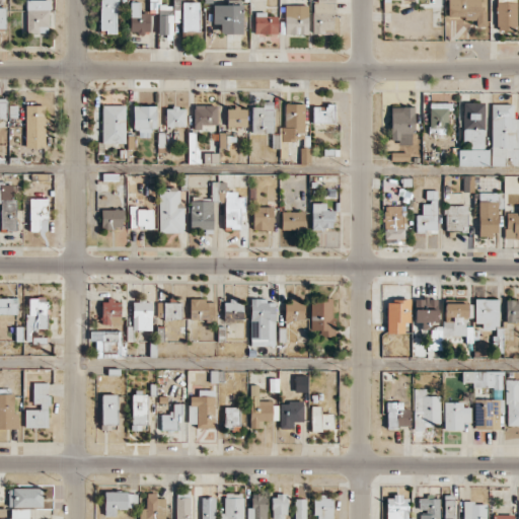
[(25,0),(25,32),(49,32),(49,0),(25,0)]
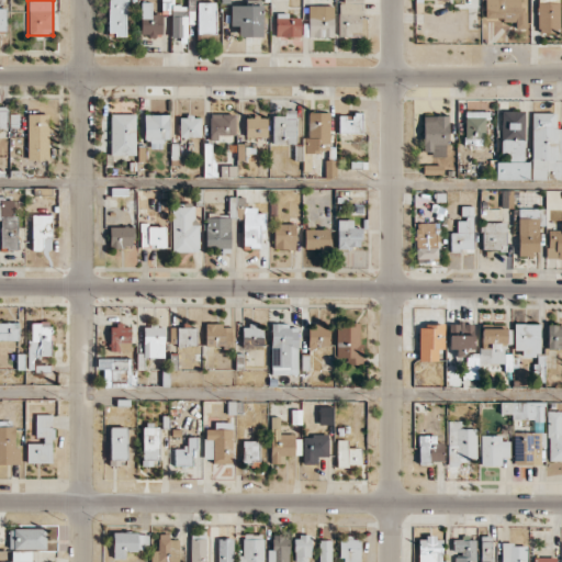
[(108,0),(109,34),(126,34),(125,0),(108,0)]
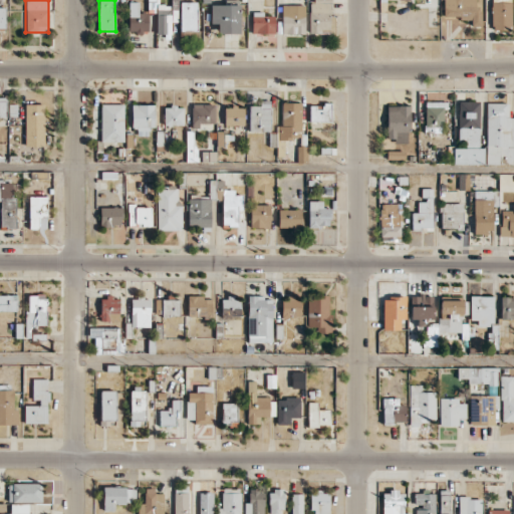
[(330,33),(330,0),(310,0),(310,33),(330,33)]
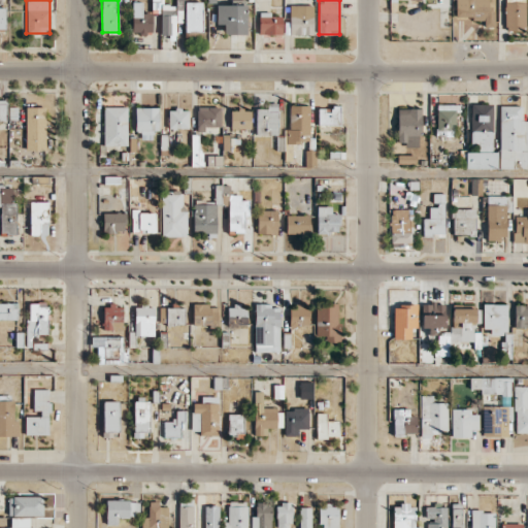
[(453,0),(454,19),(484,19),(484,27),(494,27),(494,7),(489,7),(488,0),(453,0)]
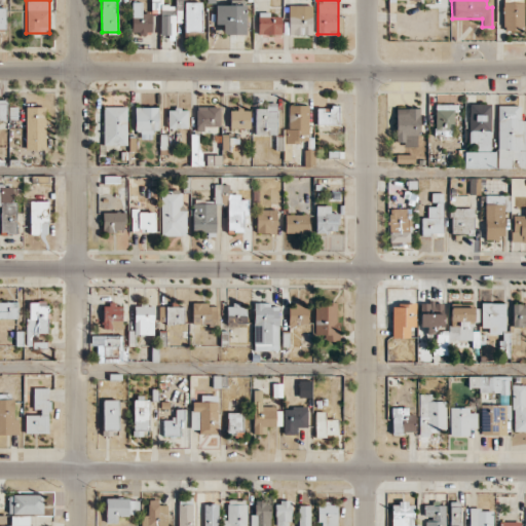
[(523,30),(522,0),(502,0),(503,31),(523,30)]
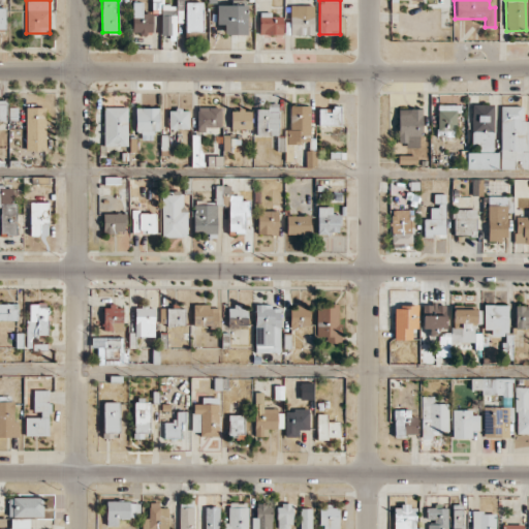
[(153,33),(152,12),(143,12),(143,2),(132,2),(132,33),(153,33)]
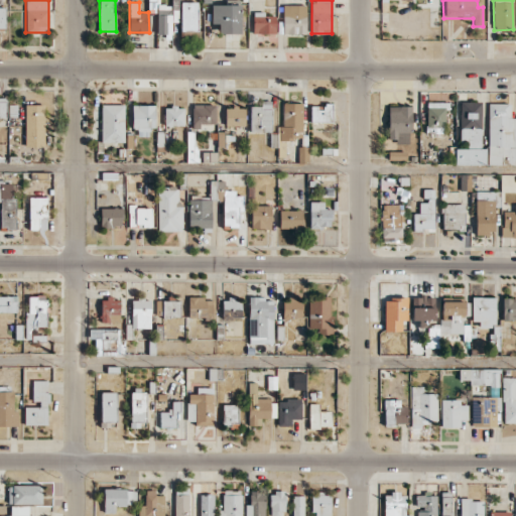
[(180,30),(198,31),(198,2),(181,2),(180,30)]
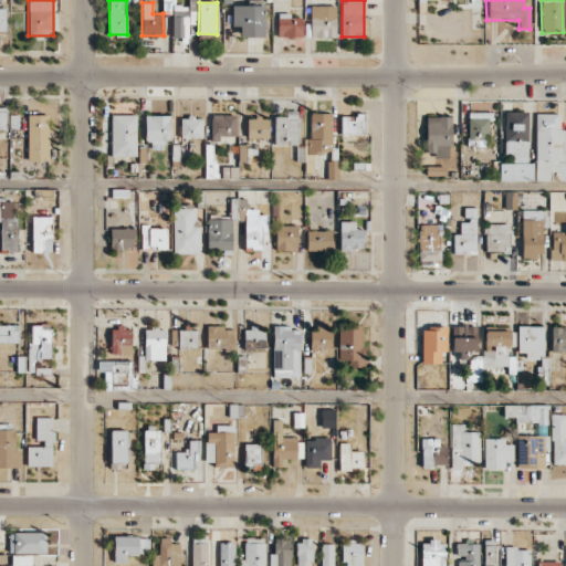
[(263,37),(263,4),(231,6),(231,27),(240,27),(240,37),(263,37)]
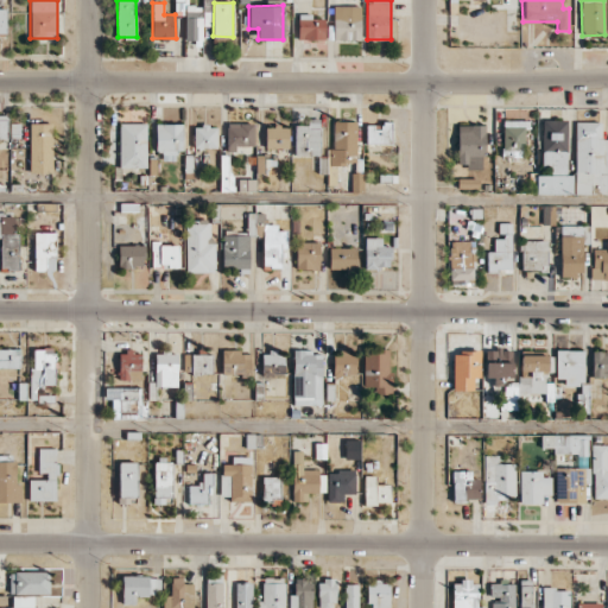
[(202,40),(202,6),(184,6),(185,40),(202,40)]
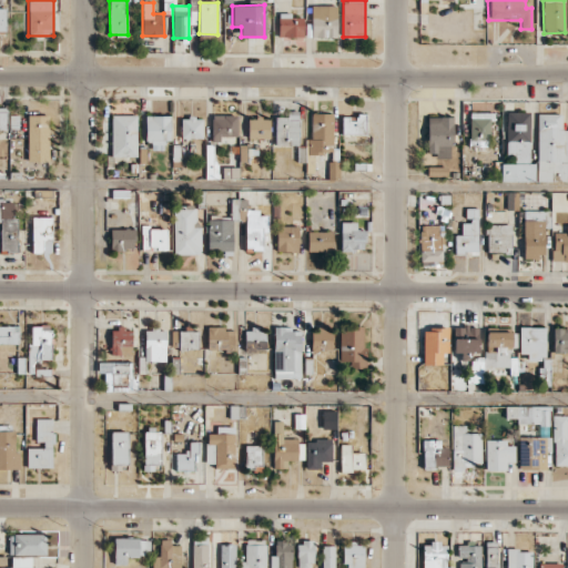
[(312,38),(337,38),(336,6),(312,6),(312,38)]
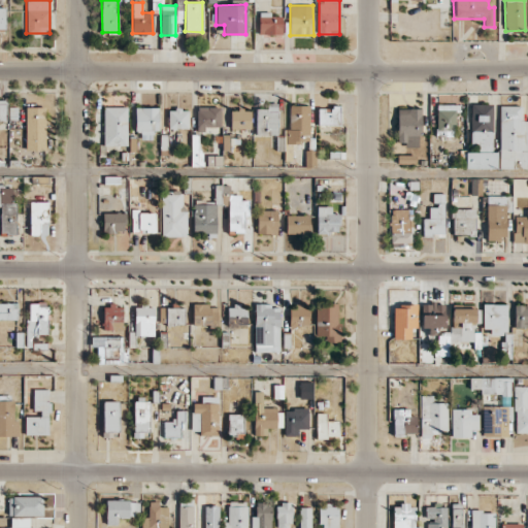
[(282,17),(269,17),(269,11),(259,12),(259,35),(282,34),(282,17)]
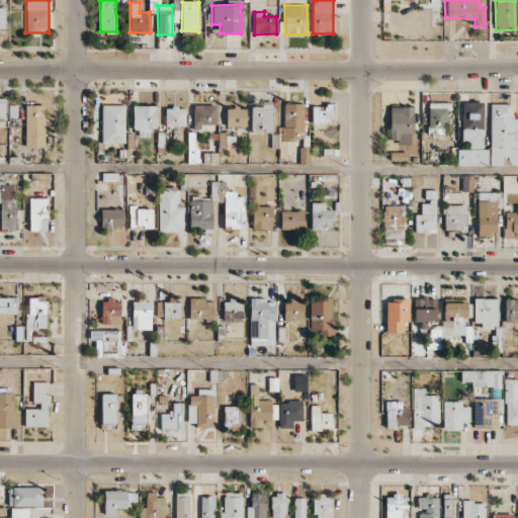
[(251,107),(251,133),(273,133),(272,101),(262,101),(262,107),(251,107)]
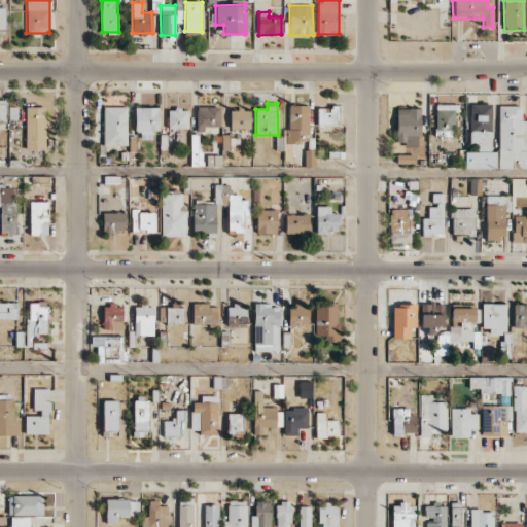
[(455,105),(436,104),(435,136),(454,137),(455,105)]
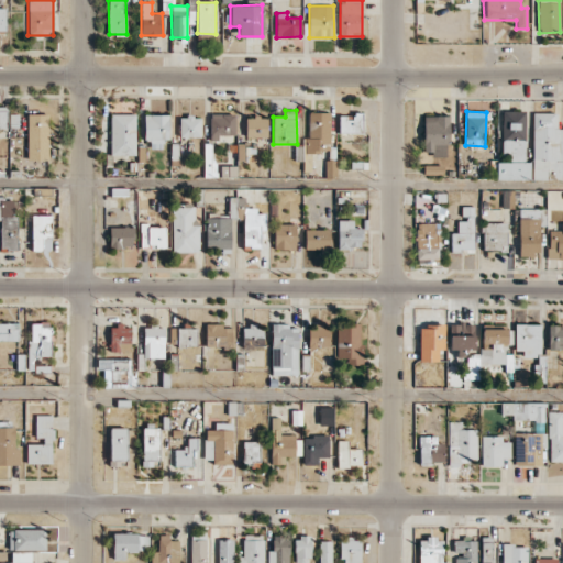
[(526,112),(501,111),(500,158),(525,159),(526,112)]
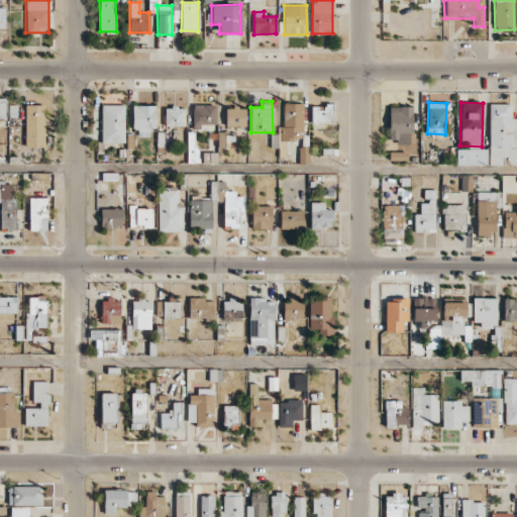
[(282,139),(303,140),(303,103),(282,103),(282,139)]
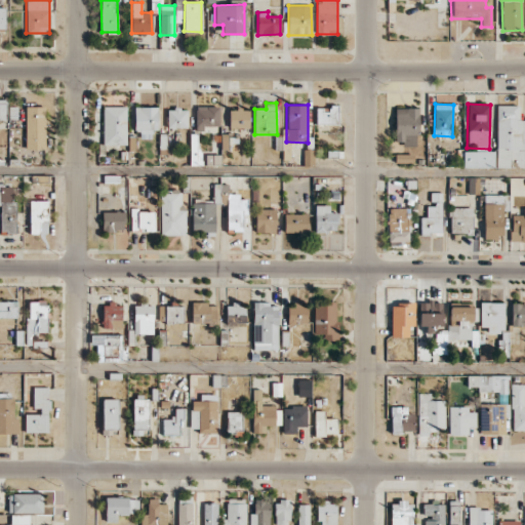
[(495,168),(524,168),(524,165),(524,147),(524,148),(524,124),(524,119),(519,120),(520,106),(497,105),(495,168)]
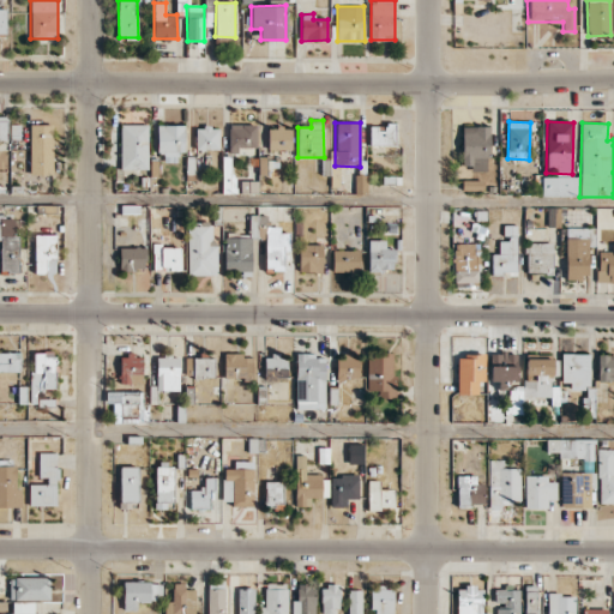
[(53,174),(53,124),(30,124),(30,174),(53,174)]
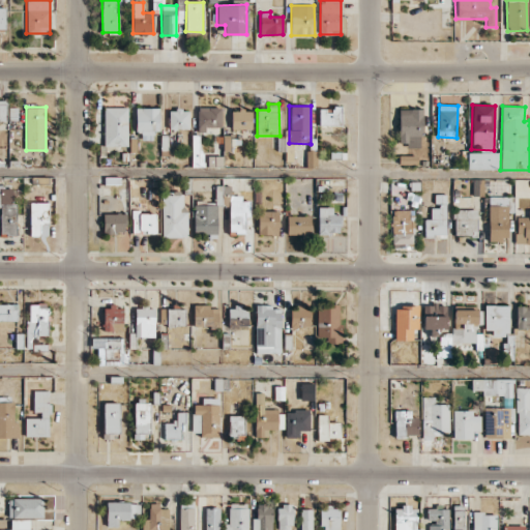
[(128,108),(105,107),(104,146),(127,146),(128,108)]
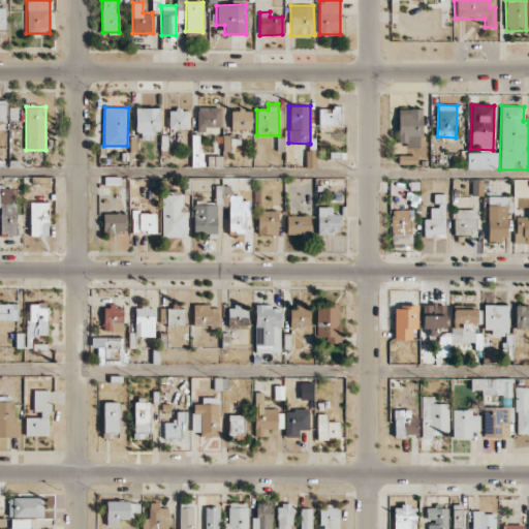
[(221,107),(197,106),(197,128),(220,128),(221,107)]
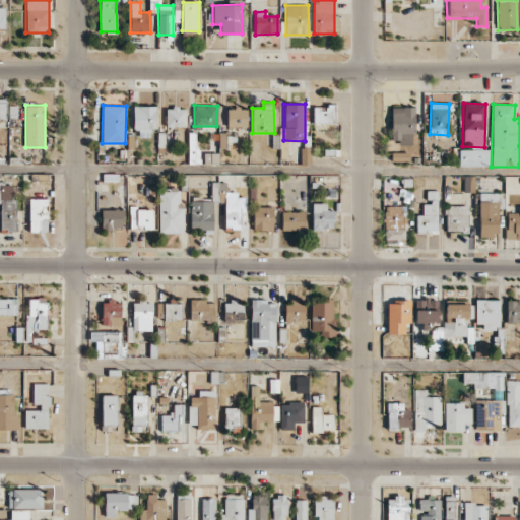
[(156,106),(133,106),(133,129),(138,129),(138,137),(150,137),(150,129),(156,129),(156,106)]
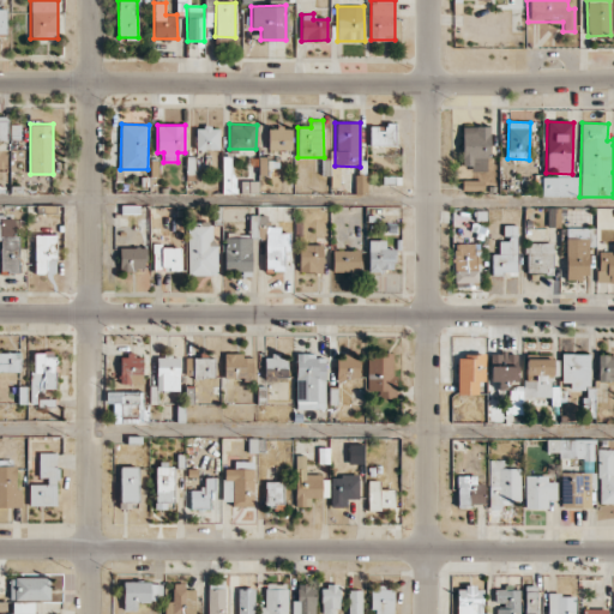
[(396,145),(396,125),(369,125),(369,145),(396,145)]
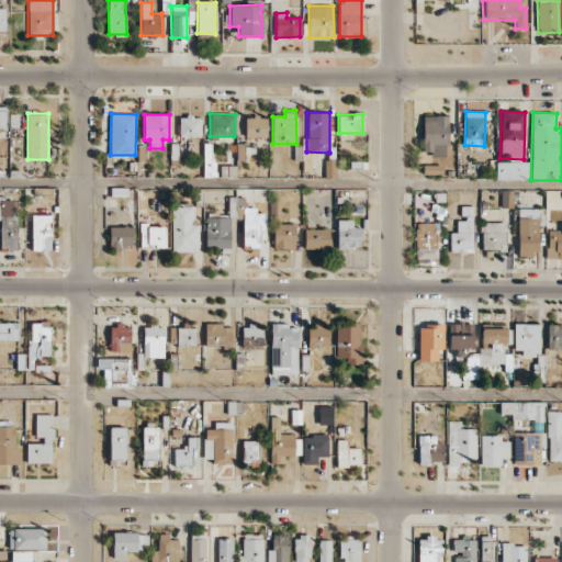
[(447,115),(423,115),(423,155),(447,155),(447,115)]
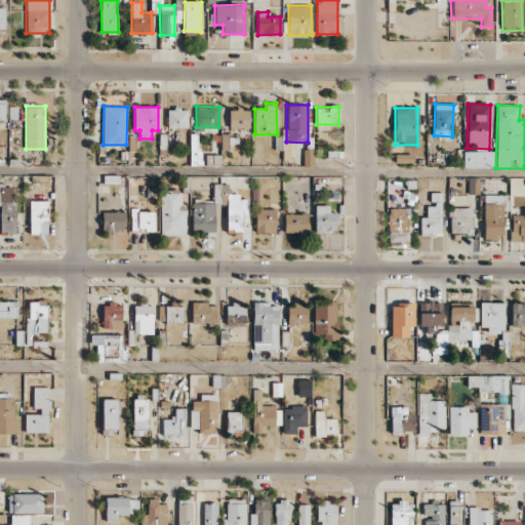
[(168,128),(188,128),(187,109),(167,109),(168,128)]
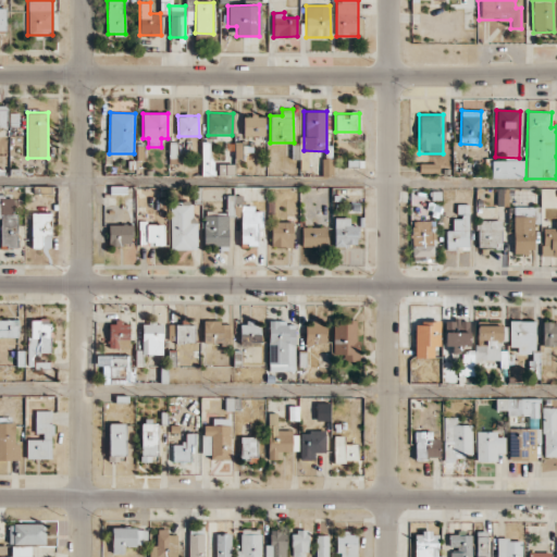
[(243,115),(244,136),(264,136),(264,115),(243,115)]
